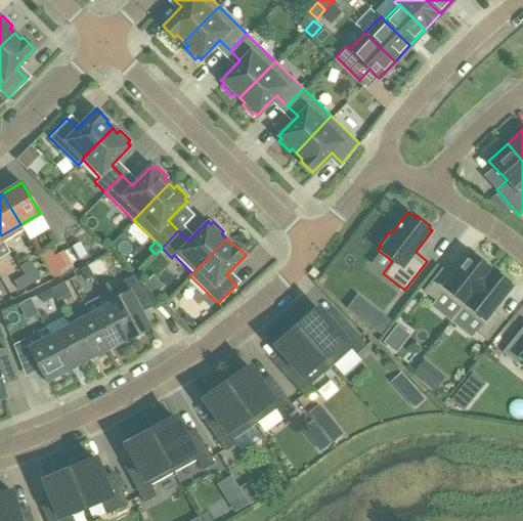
[(441,267),(423,290),(435,300),(442,291),(462,307),(492,267),(488,263),(490,262),(474,249),(473,251),(471,250),(451,274),(441,267)]
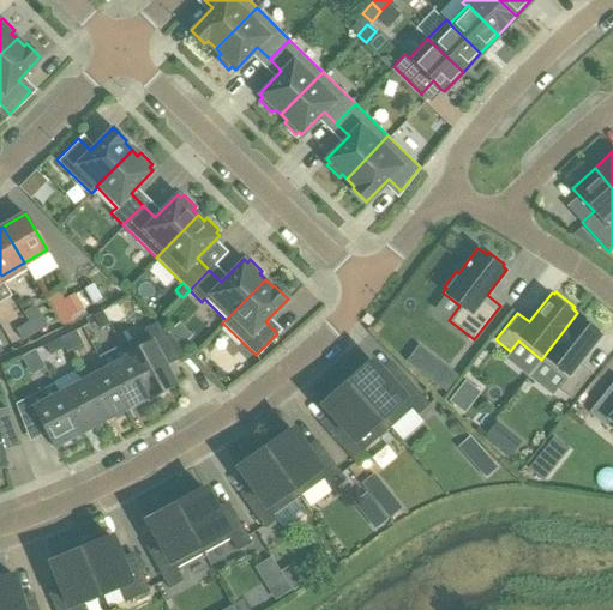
[(103,309),(108,320),(121,313),(116,302),(103,309)]
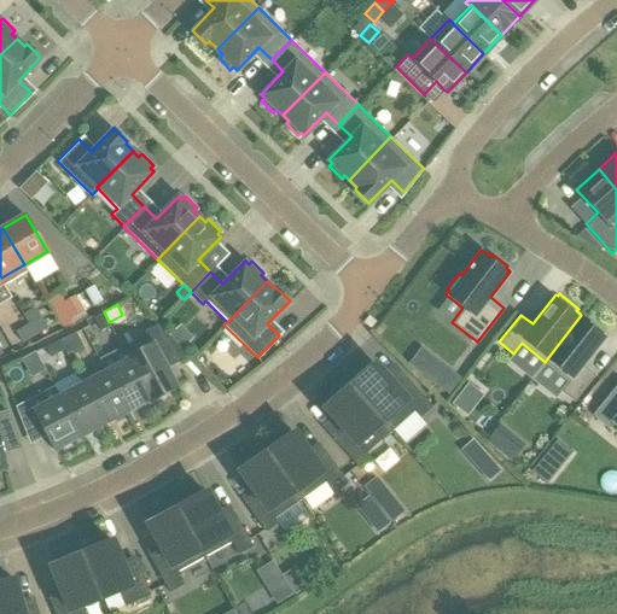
[(100,329),(110,325),(104,311),(103,310),(93,315),(100,329)]
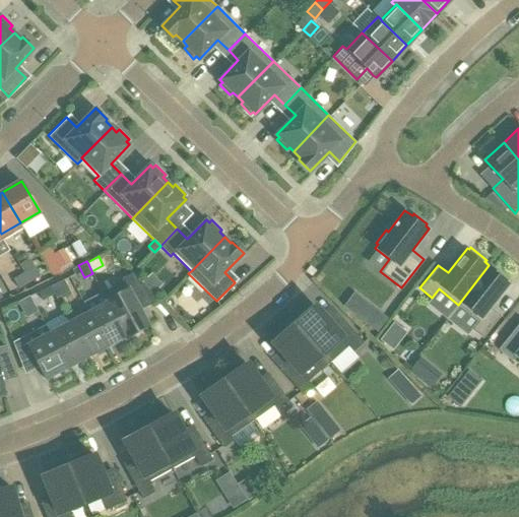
[(34,265),(23,271),(29,281),(40,275),(34,265)]
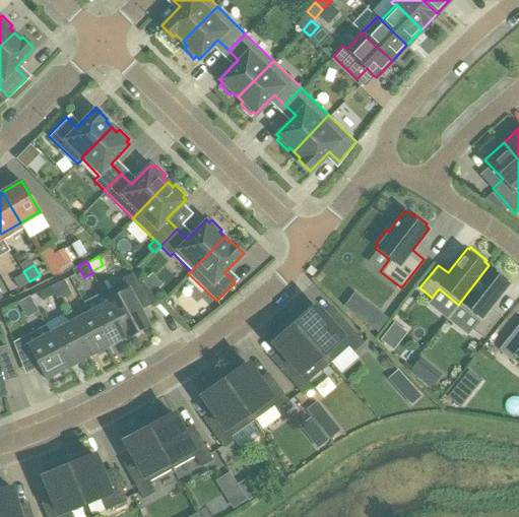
[(489,265),(458,305),(477,320),(471,328),(482,338),(501,315),(492,307),(511,282),(509,280),(511,279),(495,266),(494,268),(489,265)]
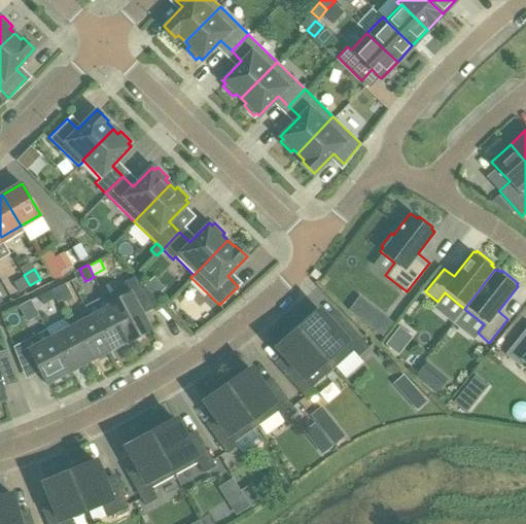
[(24,275),(12,282),(19,292),(30,285),(24,275)]
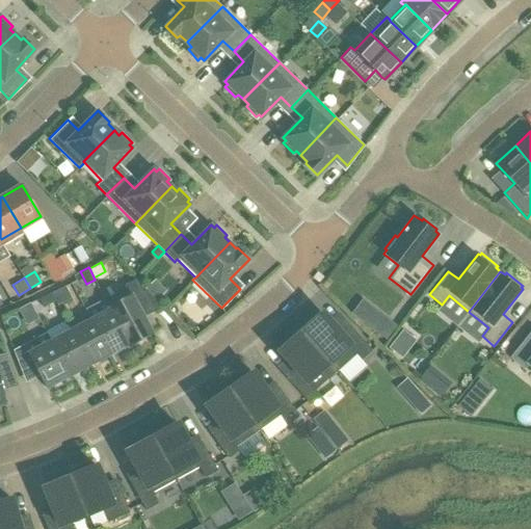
[(125,292),(106,302),(108,307),(109,307),(112,312),(129,343),(128,343),(129,345),(153,333),(141,311),(154,305),(142,283),(141,284),(135,279),(125,285),(128,291),(125,292)]
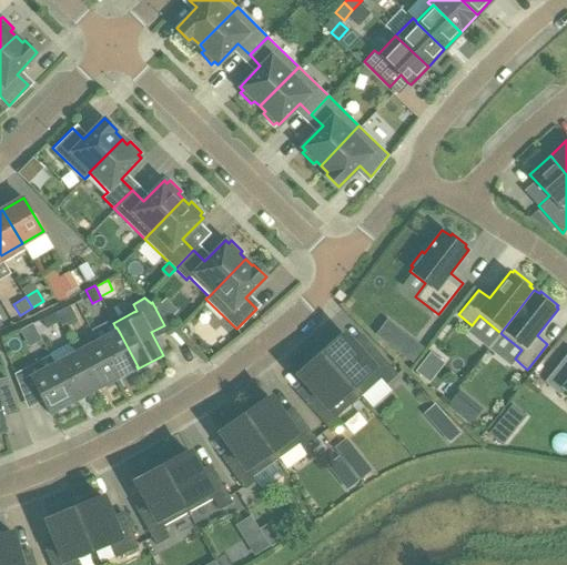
[(62,324),(77,318),(69,303),(56,311),(62,324)]
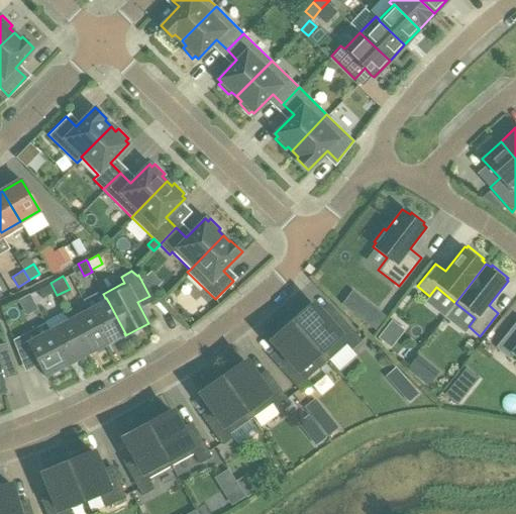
[(41,297),(54,291),(48,283),(37,289),(41,297)]
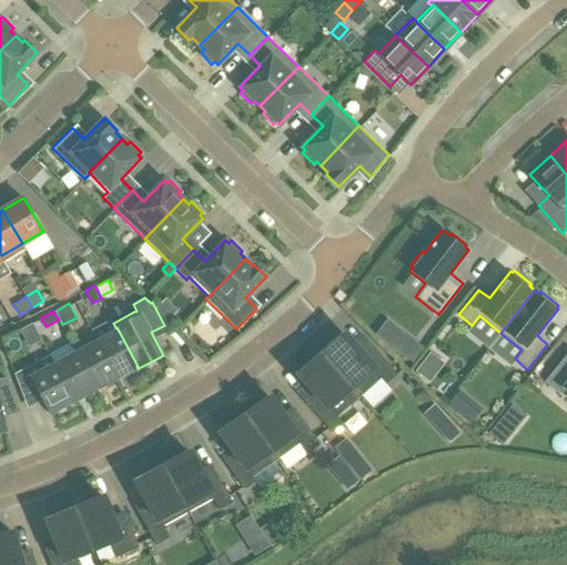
[(115,328),(92,341),(112,380),(137,366),(138,366),(120,333),(117,328),(115,328)]
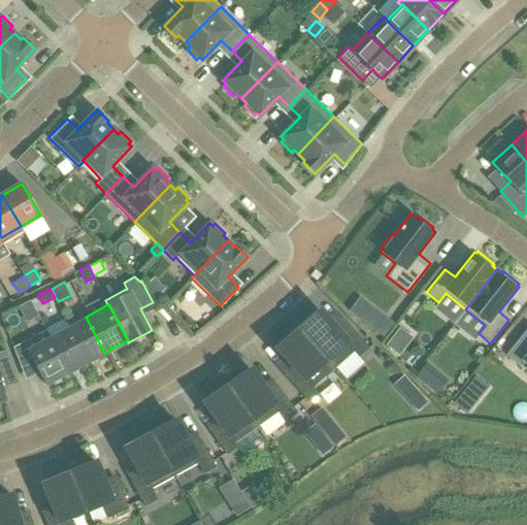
[(336,328),(320,309),(299,328),(334,368),(354,350),(359,356),(369,347),(346,320),(336,328)]
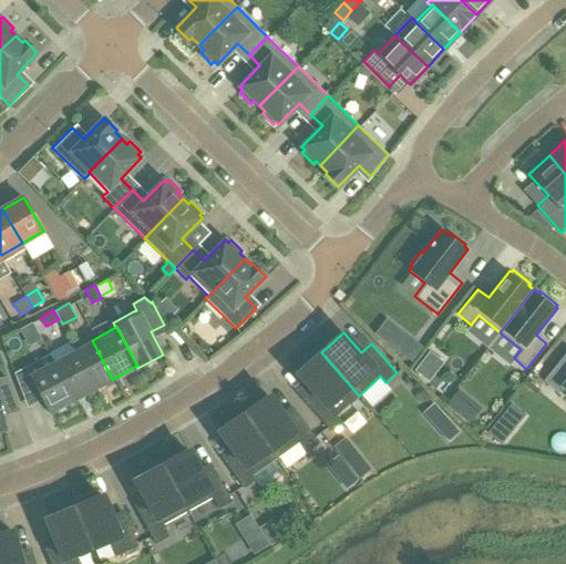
[(92,340),(71,351),(91,390),(112,379),(92,340)]
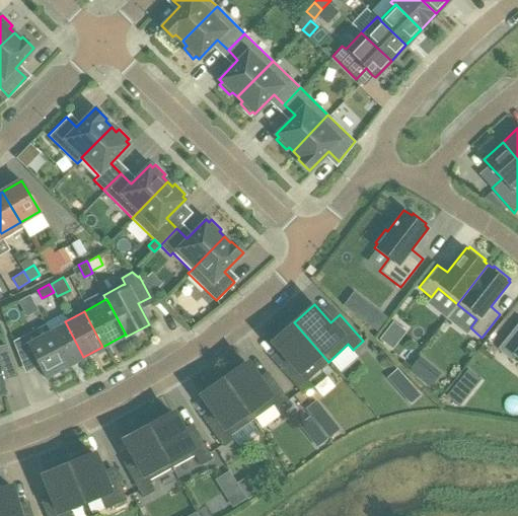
[(65,321),(46,332),(65,367),(83,357),(65,321)]
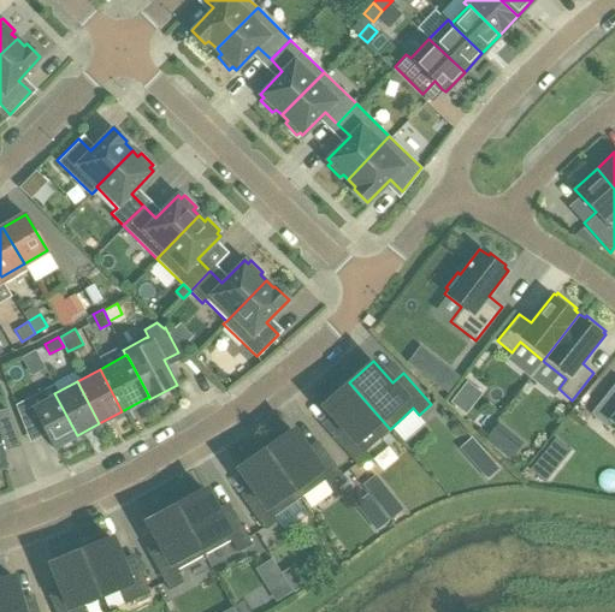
[(349,382),(324,404),(343,426),(332,435),(360,467),(372,456),(367,450),(390,429),(349,382)]
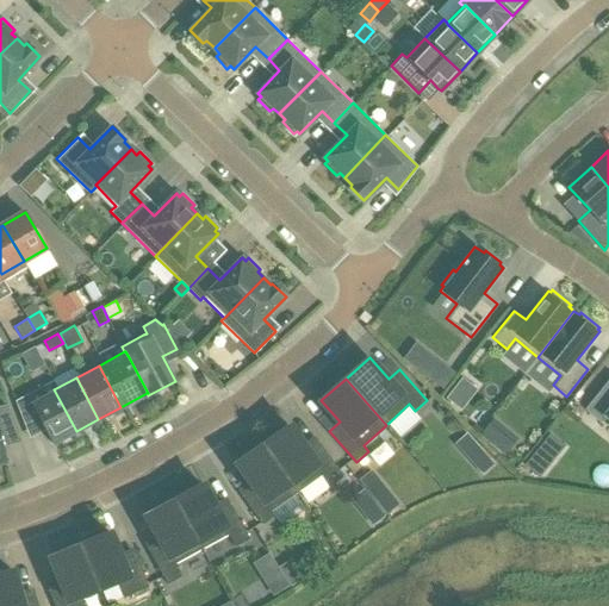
[(608,426),(608,388),(603,385),(579,413),(597,426),(602,420),(608,426)]
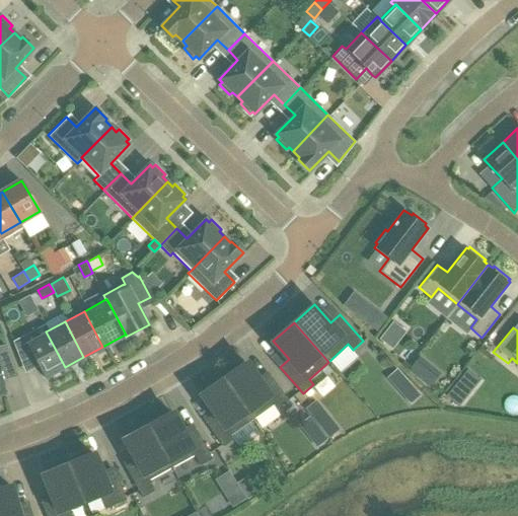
[(32,329),(12,340),(14,343),(22,364),(34,358),(46,377),(65,367),(46,332),(35,337),(32,329)]
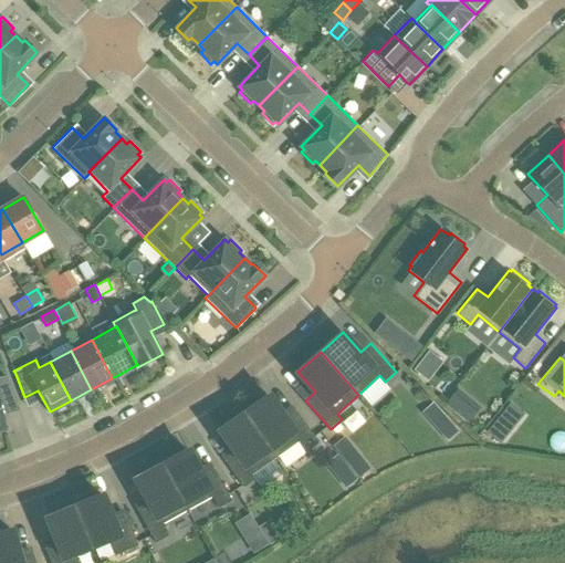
[(0,429),(6,428),(0,404),(17,400),(6,374),(0,375),(0,429)]
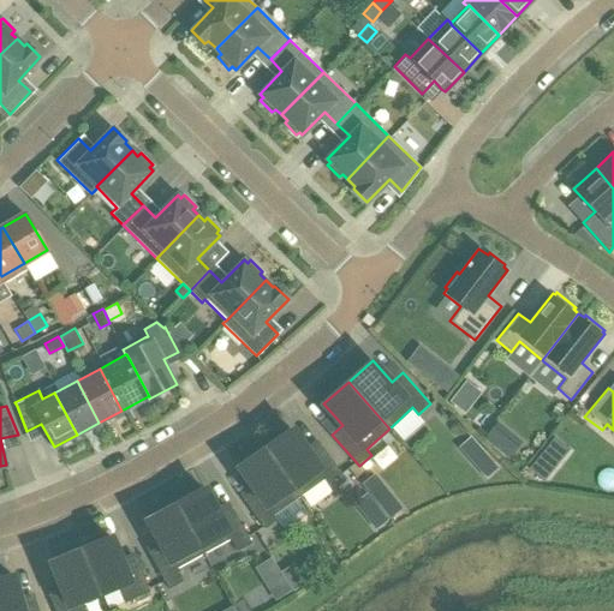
[(266,448),(302,498),(327,480),(328,483),(341,473),(321,444),(309,453),(292,429),(266,448)]
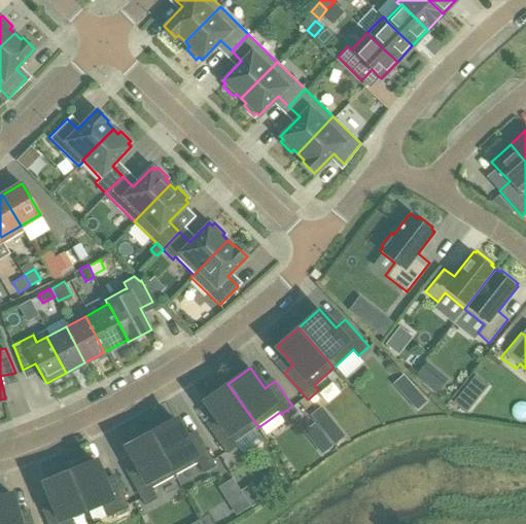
[(475,374),(453,400),(465,411),(487,383),(475,374)]
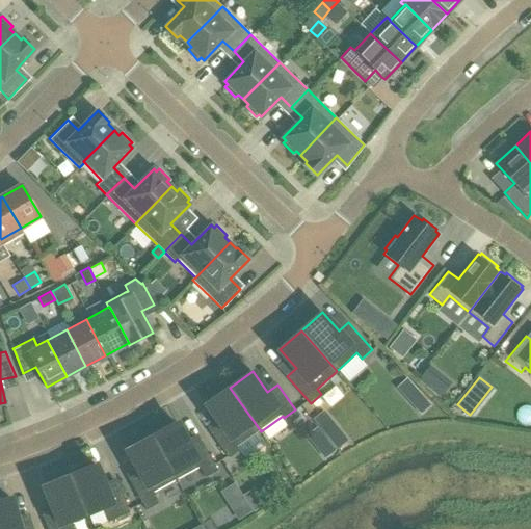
[(239,446),(261,431),(230,388),(207,403),(221,424),(211,431),(229,456),(241,449),(239,446)]
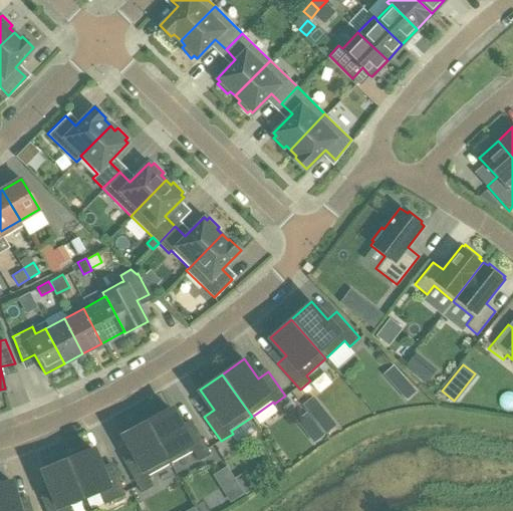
[(406,400),(417,390),(403,375),(393,385),(406,400)]
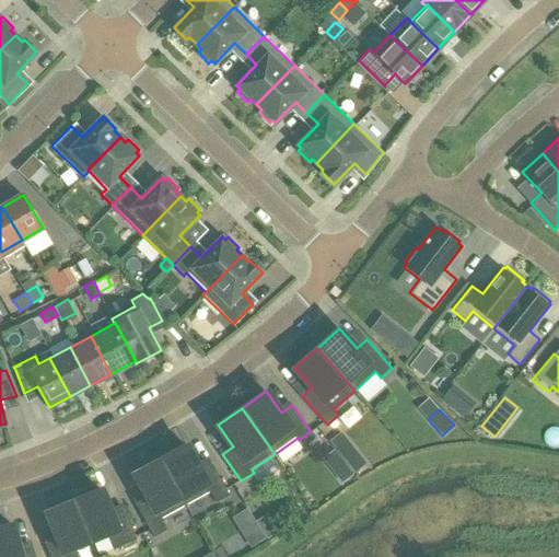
[(161,459),(185,503),(210,490),(217,502),(229,495),(211,461),(199,467),(187,444),(161,459)]
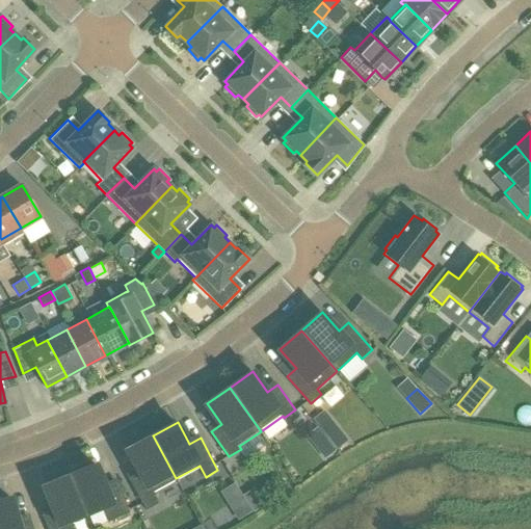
[(337,448),(348,439),(339,427),(327,437),(337,448)]
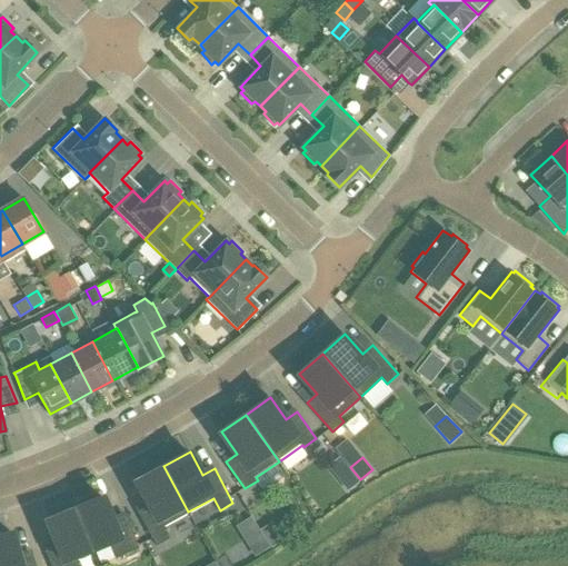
[(163,526),(188,512),(163,466),(137,480),(150,504),(138,510),(157,545),(170,537),(163,526)]
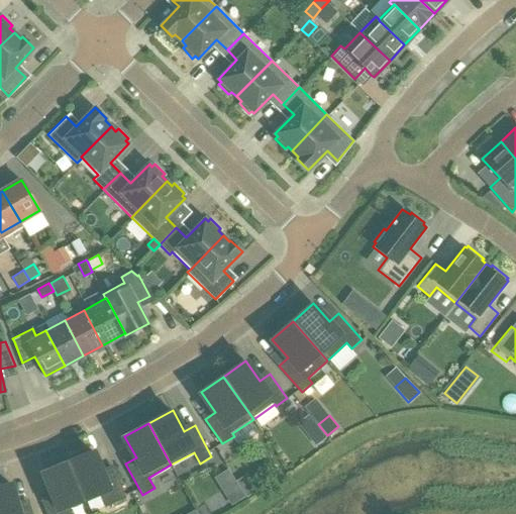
[(315,445),(326,435),(318,425),(306,434),(315,445)]
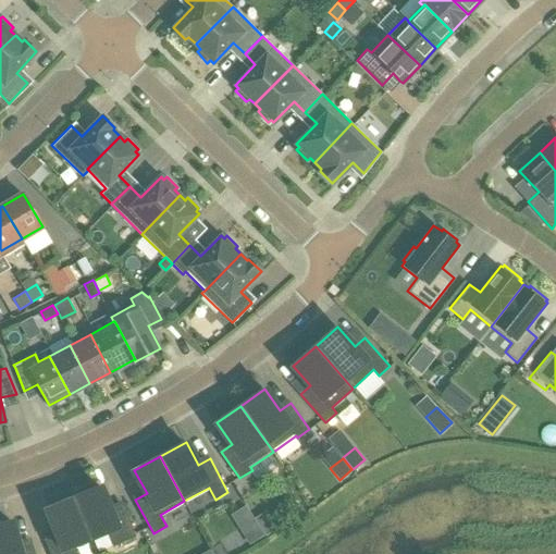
[(74,497),(91,540),(108,532),(113,546),(122,542),(136,537),(123,505),(111,511),(101,487),(74,497)]
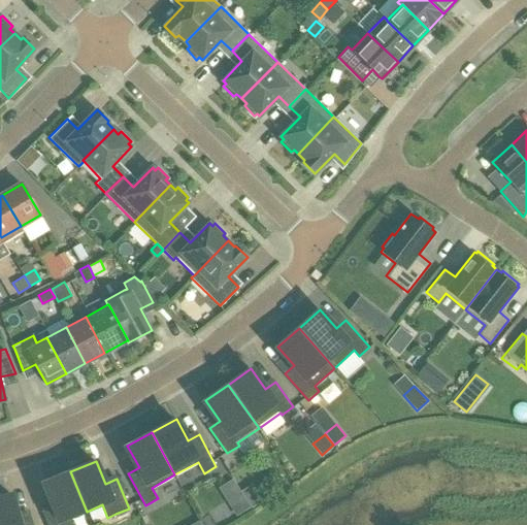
[(74,524),(71,518),(87,512),(70,471),(44,482),(54,504),(42,510),(48,524),(74,524)]
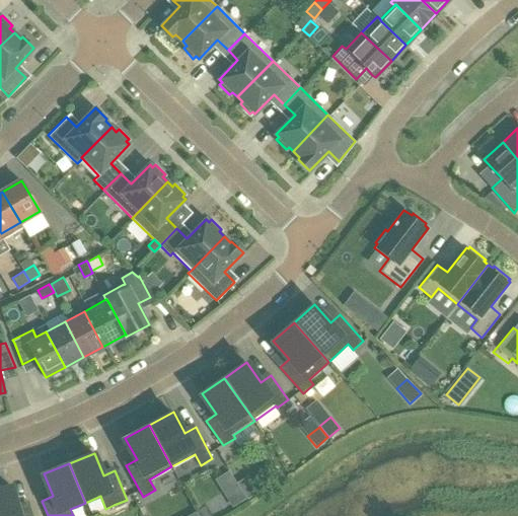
[(0,515),(32,515),(29,505),(18,509),(11,486),(0,489),(0,515)]
